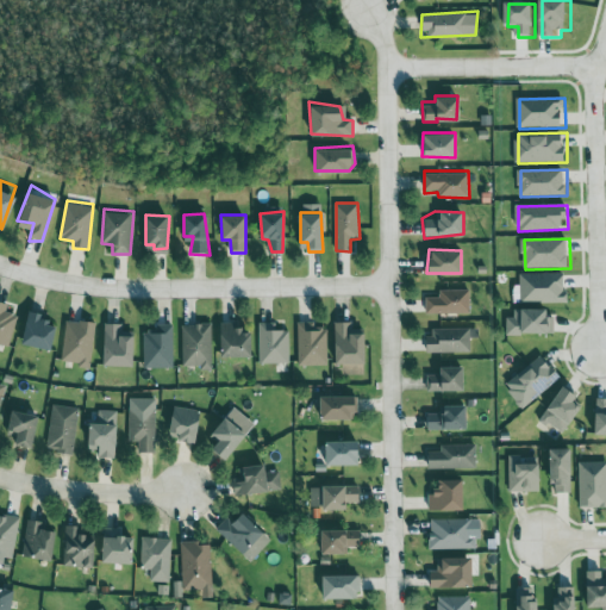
[(523,273),(523,304),(569,304),(569,274),(523,273)]
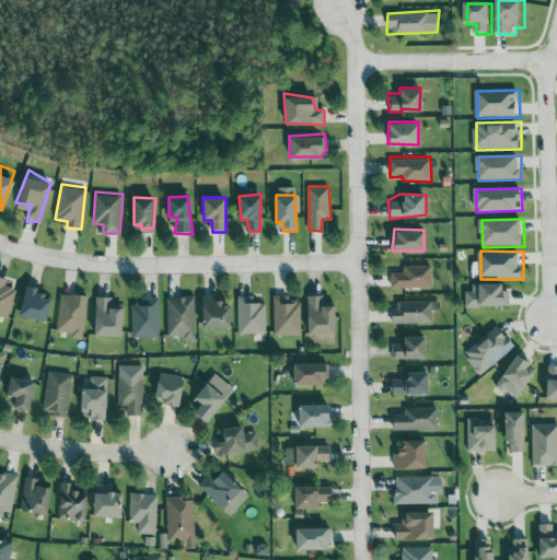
[(407,261),(430,265),(431,286),(392,288),(391,270),(407,272),(407,261)]
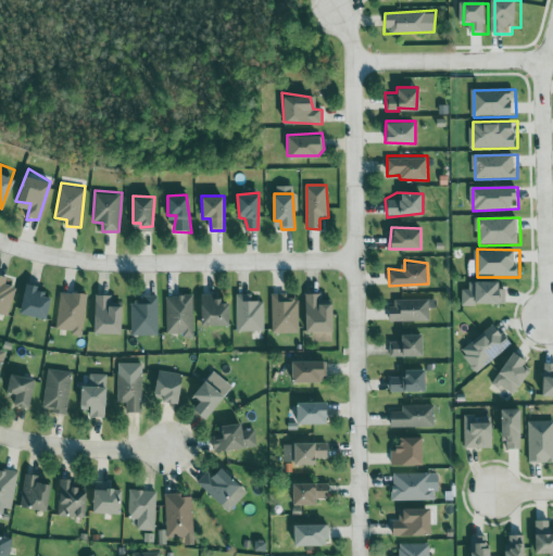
[(0,276),(15,282),(8,315),(0,313),(0,276)]
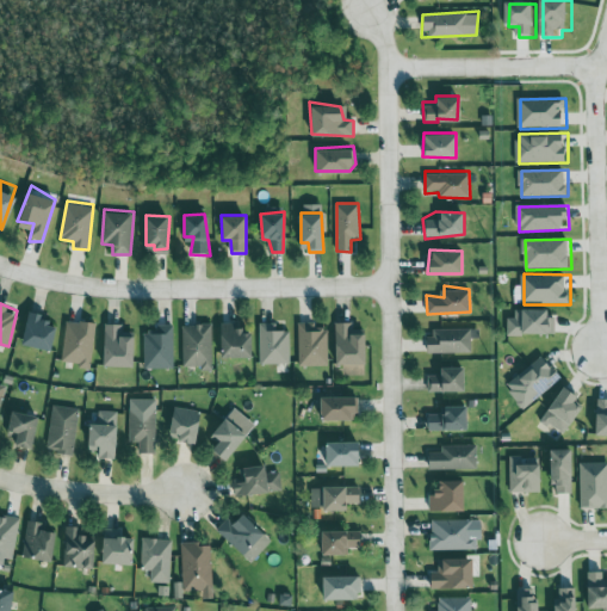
[(30,309),(56,325),(51,353),(24,345),(30,309)]
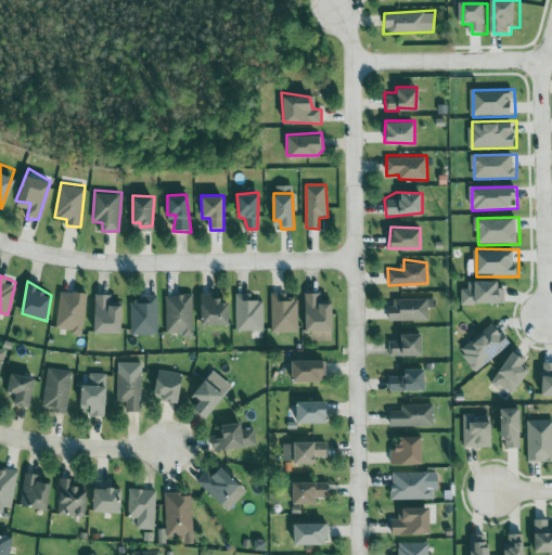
[(506,283),(466,282),(466,305),(506,306),(506,283)]
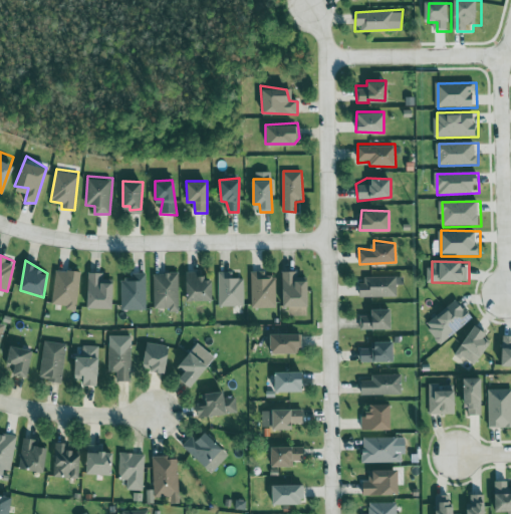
[(58,267),(80,272),(78,306),(51,302),(58,267)]
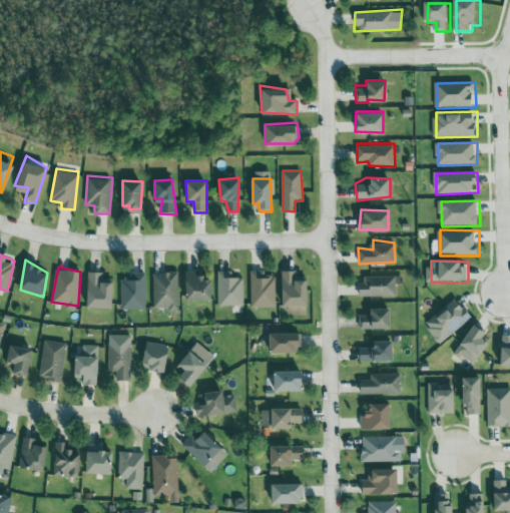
[(285,268),(306,274),(307,304),(282,307),(285,268)]
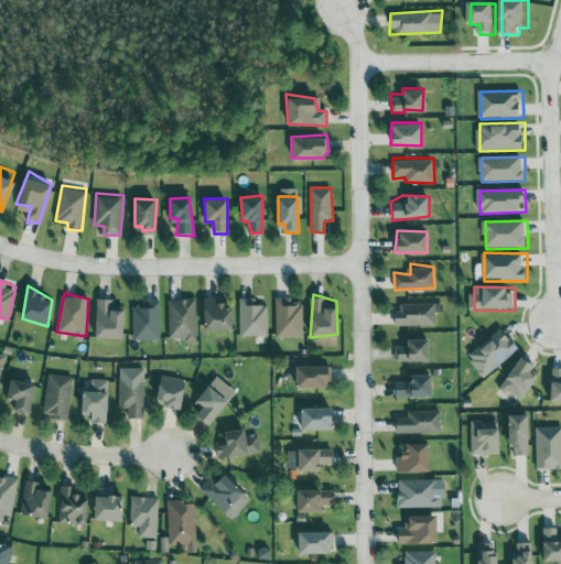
[(205,296),(224,296),(224,304),(234,306),(229,329),(203,328),(205,296)]
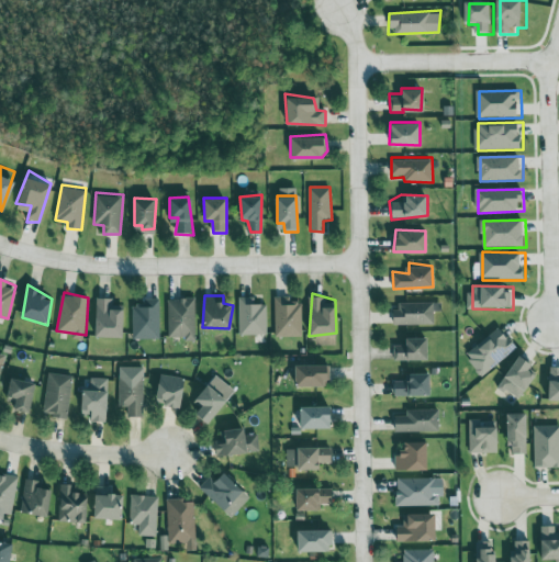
[(241,295),(267,298),(268,334),(238,334),(241,295)]
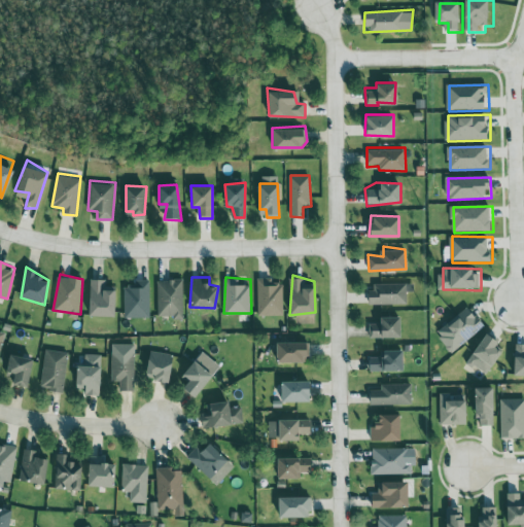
[(93,278),(116,287),(113,316),(89,313),(93,278)]
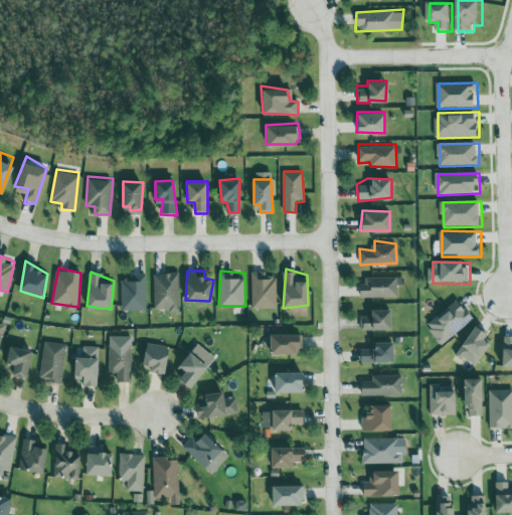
[(156,273),(179,273),(176,311),(155,309),(156,273)]
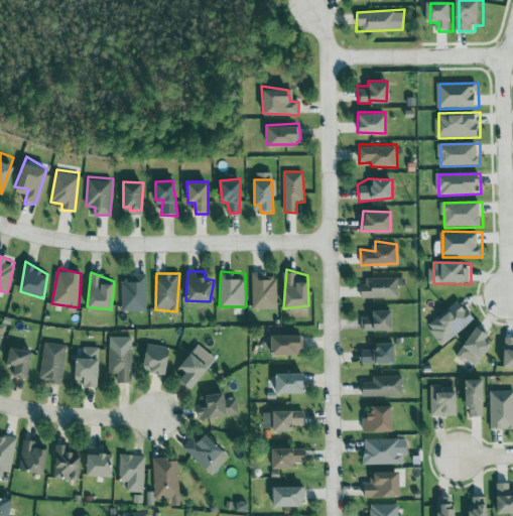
[(256,273),(277,274),(276,307),(253,309),(256,273)]
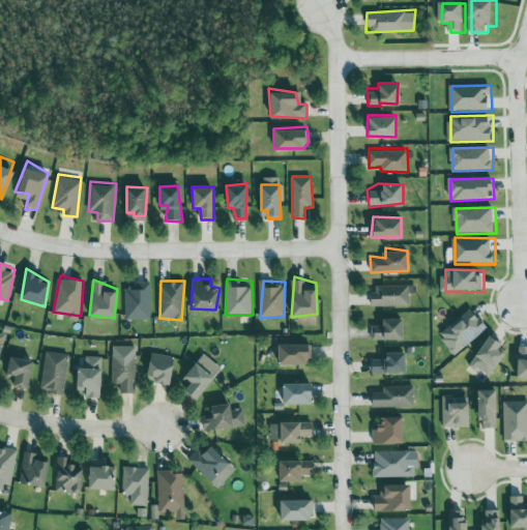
[(127,286),(149,284),(150,323),(128,319),(127,286)]
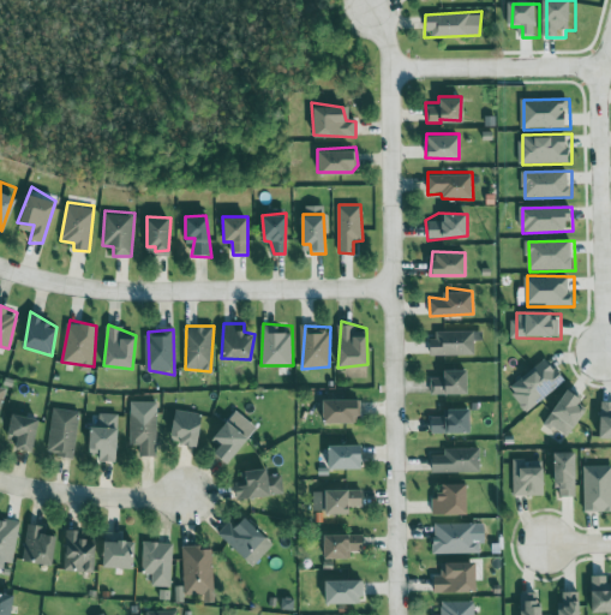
[(437,330),(484,330),(485,340),(472,341),(474,356),(429,356),(426,341),(437,339),(437,330)]
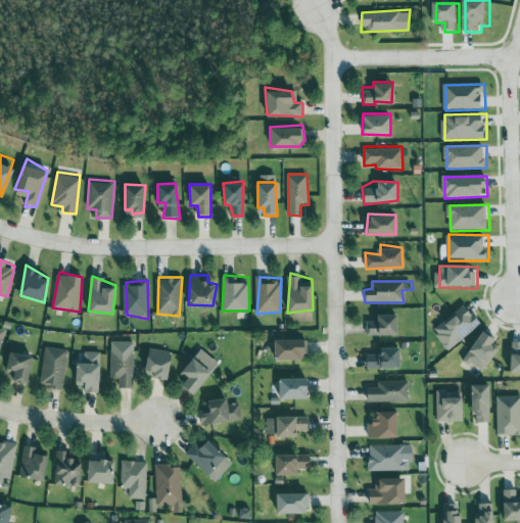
[(484,327),(470,305),(435,329),(450,350),(484,327)]
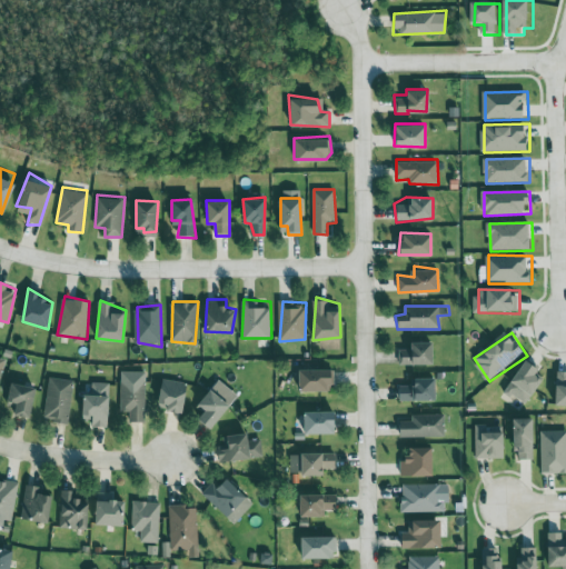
[(411,341),(432,339),(433,362),(399,363),(398,348),(411,347),(411,341)]
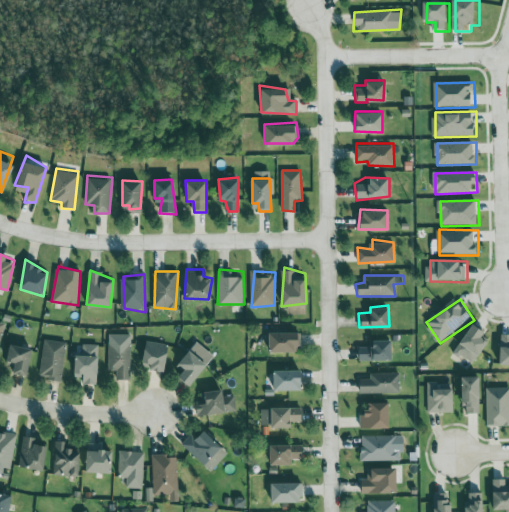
[(458,353),(477,365),(492,342),(486,338),(490,333),(477,324),(458,353)]
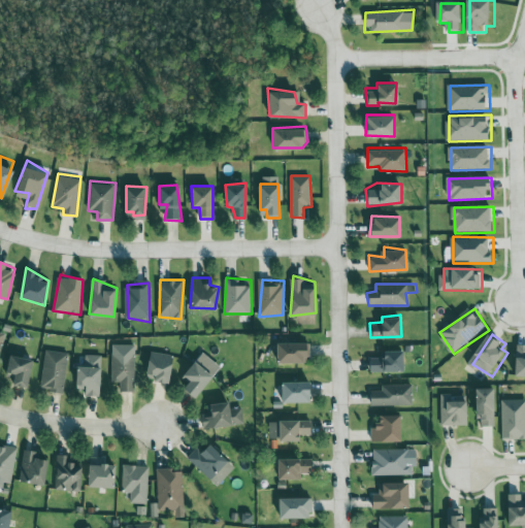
[(277,338),(306,340),(304,360),(277,360),(277,338)]
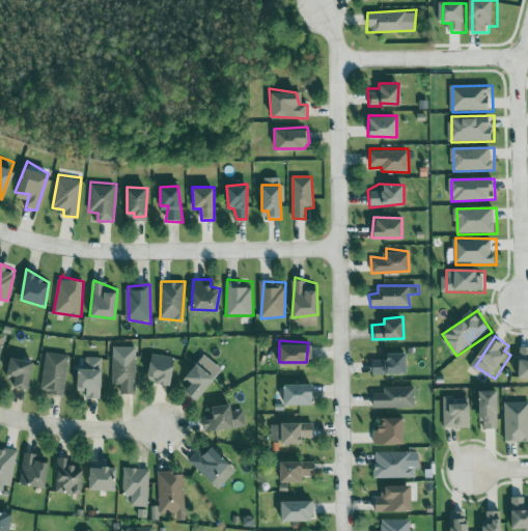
[(388,351),(407,352),(406,371),(376,372),(371,360),(386,359),(388,351)]
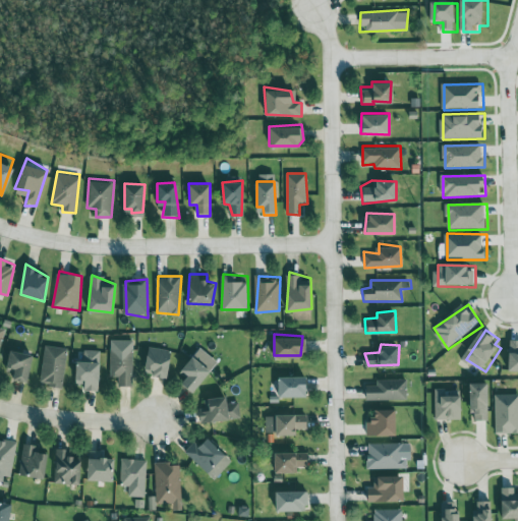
[(48,346),(67,348),(57,391),(39,381),(48,346)]
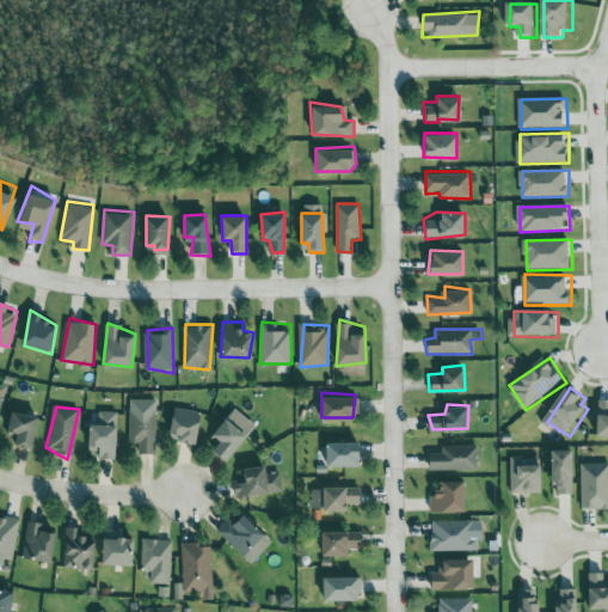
[(13,408),(37,415),(30,447),(13,445),(18,430),(11,430),(13,408)]
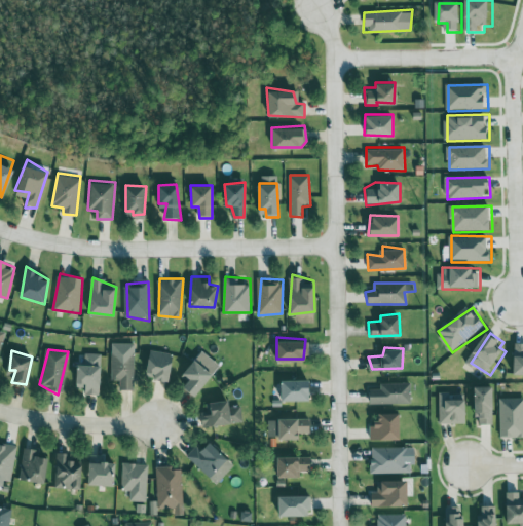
[(158,379),(159,374),(150,373),(154,350),(178,354),(174,382),(158,379)]
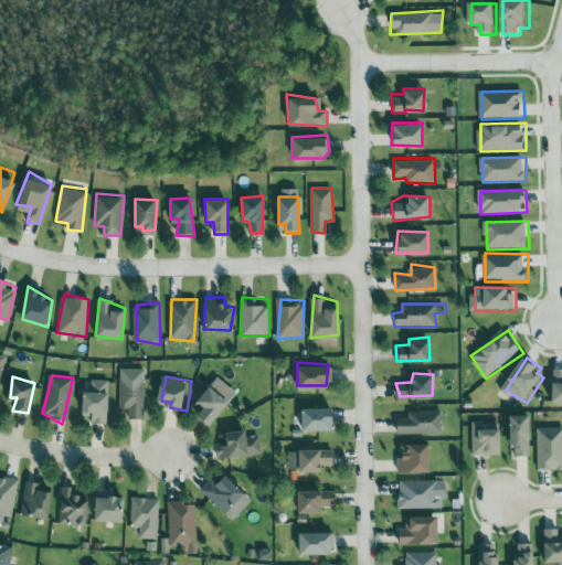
[(123,377),(148,379),(142,420),(129,418),(129,411),(119,409),(123,377)]
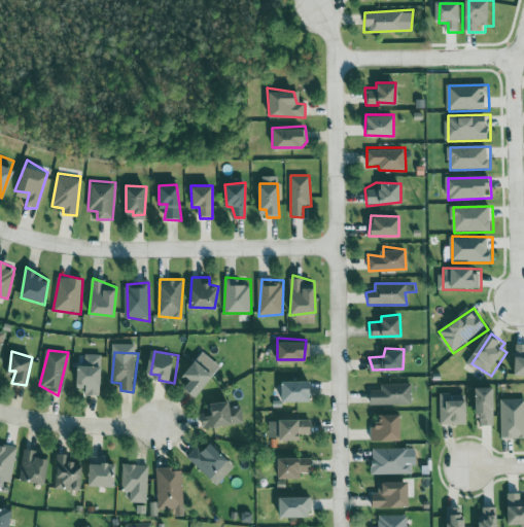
[(78,366),(86,365),(86,353),(101,353),(99,395),(84,394),(83,383),(78,384),(78,366)]
